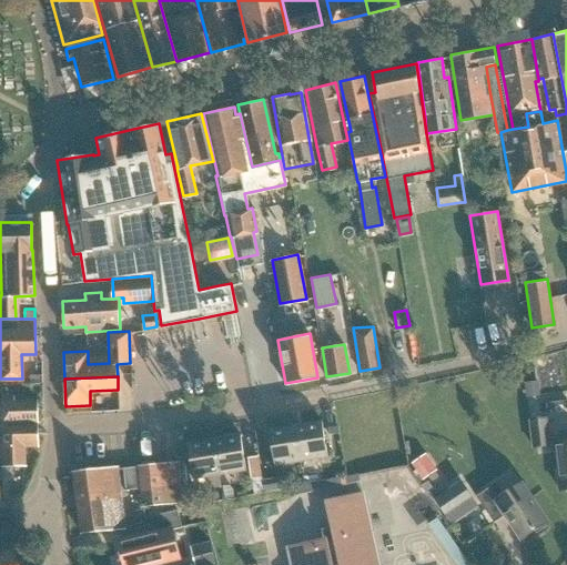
[(539,394),(537,379),(524,381),(525,395),(539,394)]
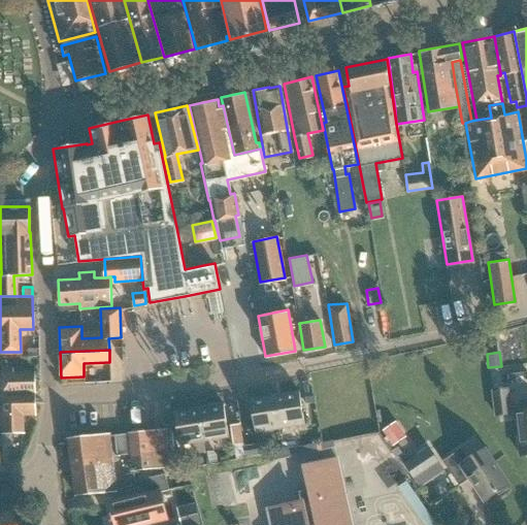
[(0,393),(34,392),(34,370),(12,371),(12,366),(0,367),(0,378),(0,393)]
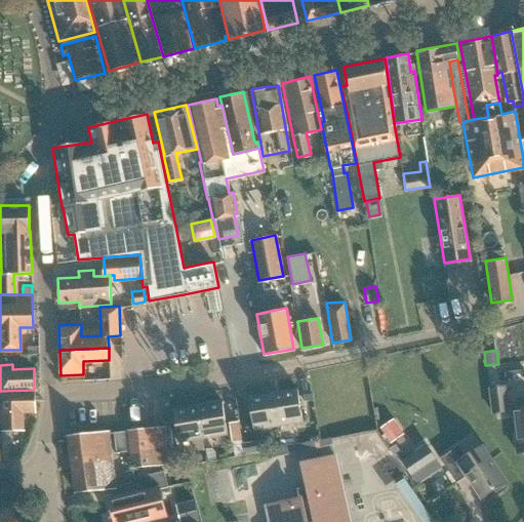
[(489,387),(492,411),(509,409),(506,385),(489,387)]
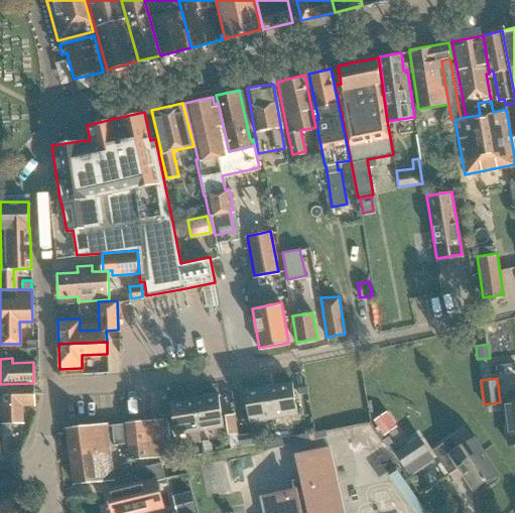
[(268,385),(273,417),(297,413),(291,381),(268,385)]
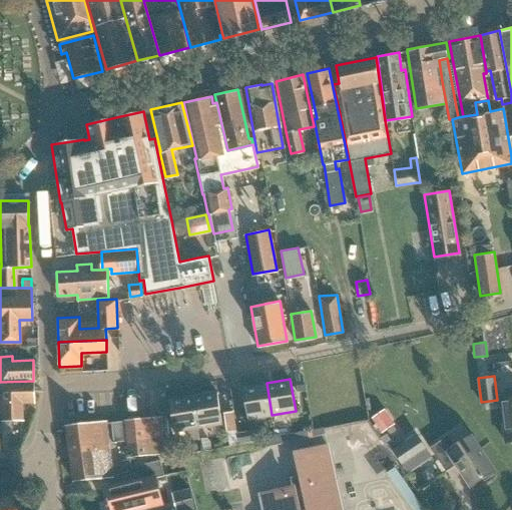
[(33,381),(0,382),(2,420),(23,419),(22,402),(34,402),(33,381)]
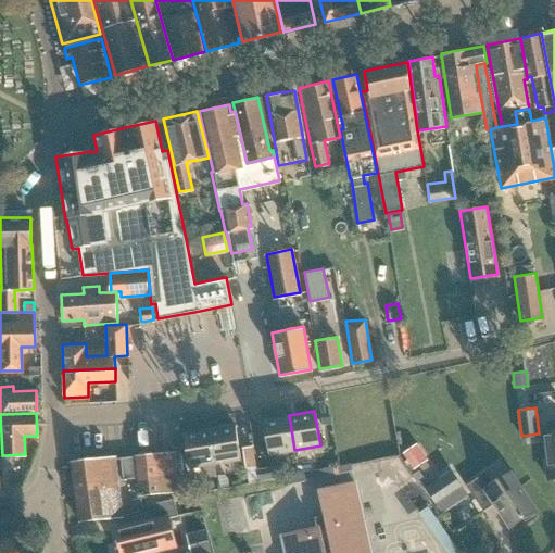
[(268,454),(294,450),(289,415),(263,419),(268,454)]
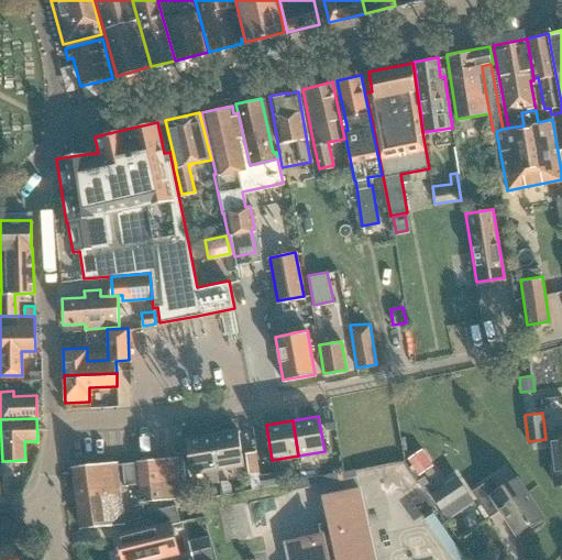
[(211,434),(217,469),(243,464),(238,429),(211,434)]
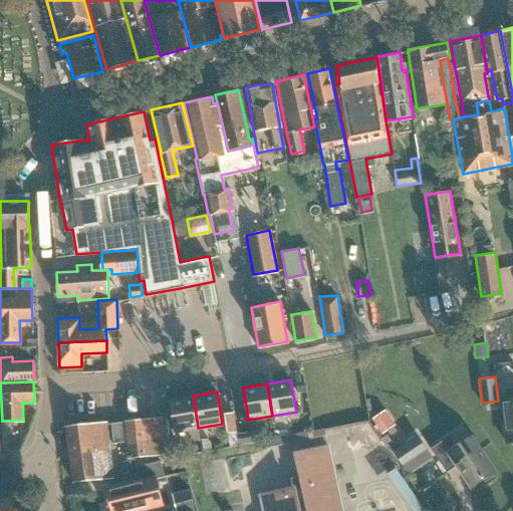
[(175,432),(198,428),(193,396),(169,400),(175,432)]
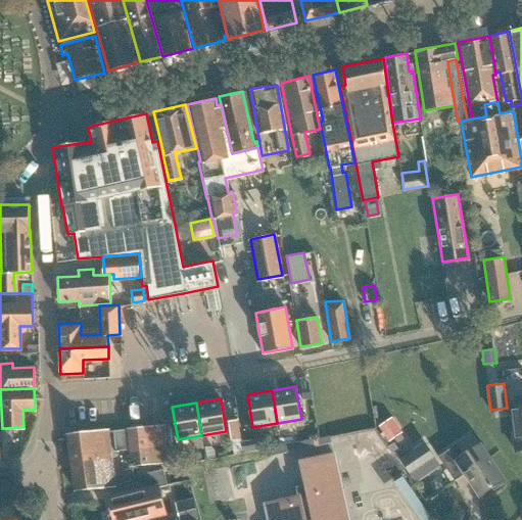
[(521,406),(510,408),(515,450),(521,448),(521,406)]
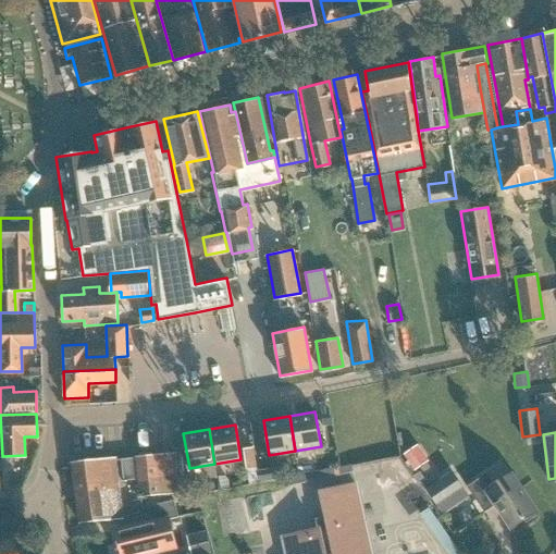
[(428,457),(417,442),(402,453),(414,468),(428,457)]
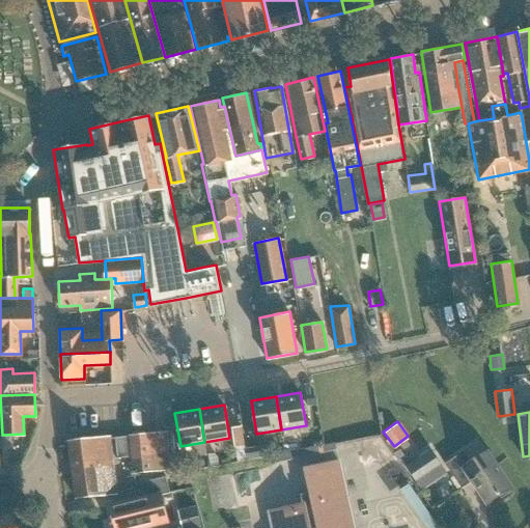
[(241,425),(230,426),(233,446),(234,445),(244,444),(241,425)]
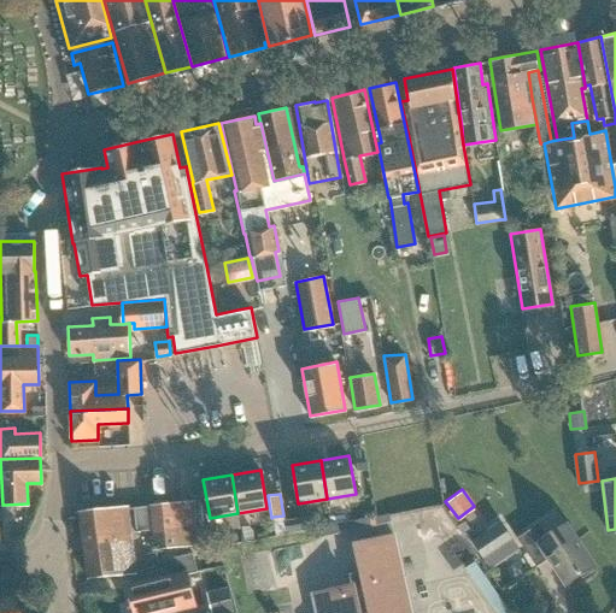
[(193,500),(150,505),(154,547),(198,543),(193,500)]
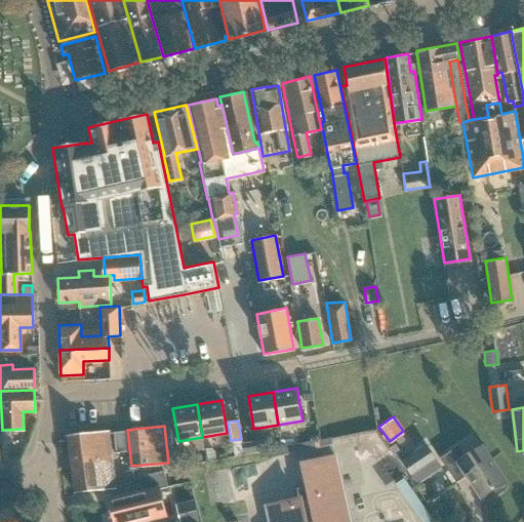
[(115,485),(108,431),(67,436),(74,491),(115,485)]
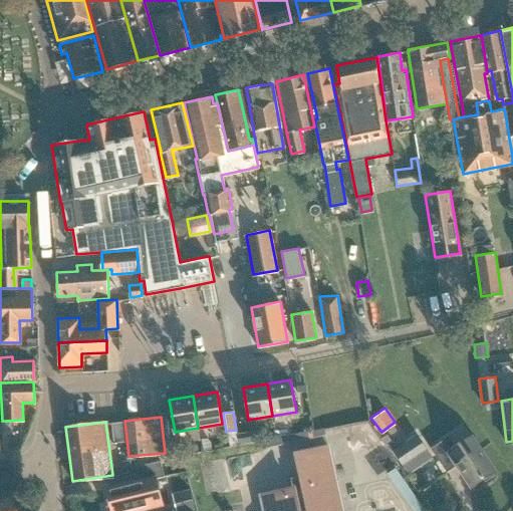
[(261,439),(262,448),(325,433),(324,427),(261,439)]
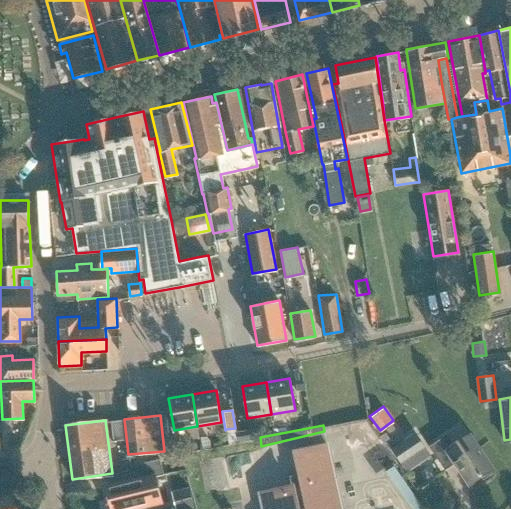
[(255,429),(237,432),(239,442),(256,439),(255,429)]
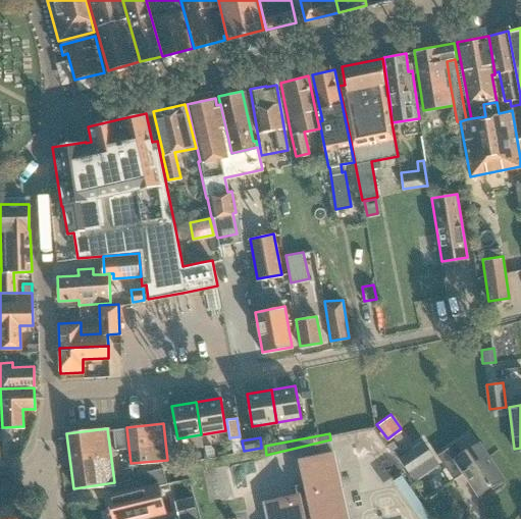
[(180,440),(166,442),(167,457),(183,455),(180,440)]
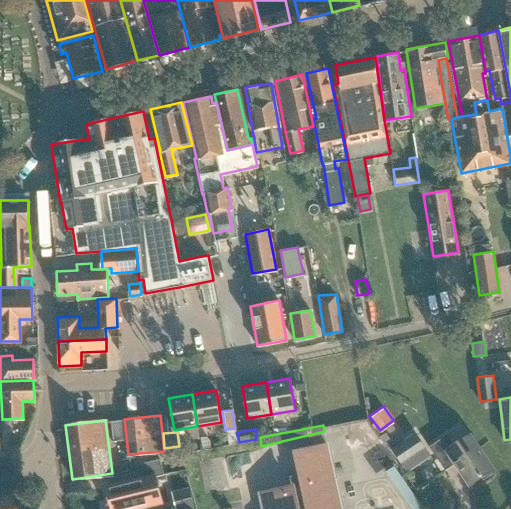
[(415,433),(392,449),(402,464),(425,448),(415,433)]
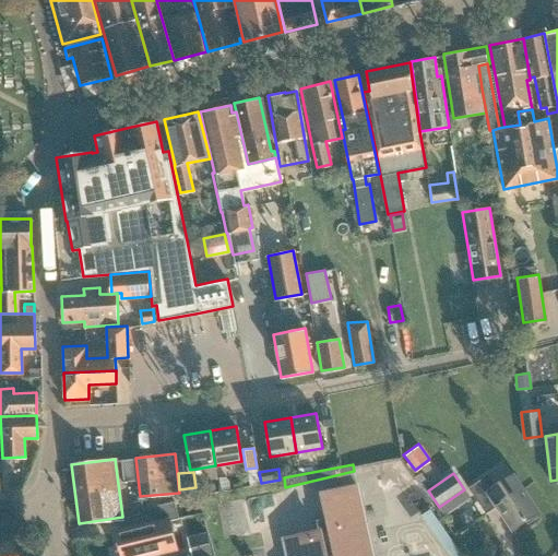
[(496,486),(488,473),(469,486),(485,512),(496,505),(512,529),(525,519),(527,522),(537,517),(535,512),(537,511),(513,474),(496,486)]
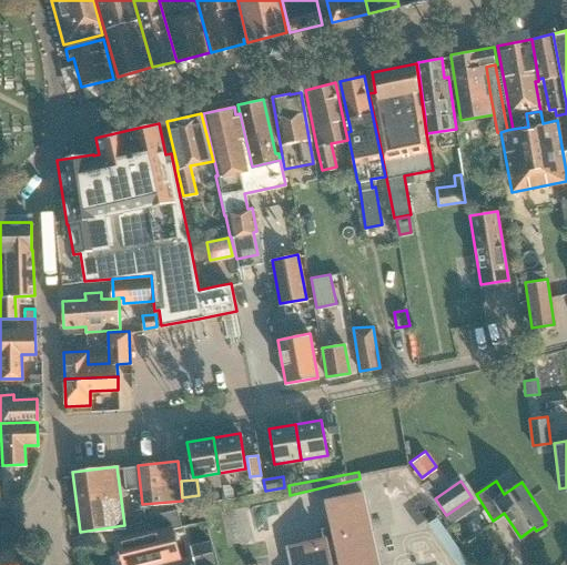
[(377,564),(377,560),(380,560),(377,553),(375,553),(366,512),(368,512),(367,505),(365,505),(362,493),(326,501),(333,532),(323,534),(324,540),(289,547),(292,564),(377,564)]
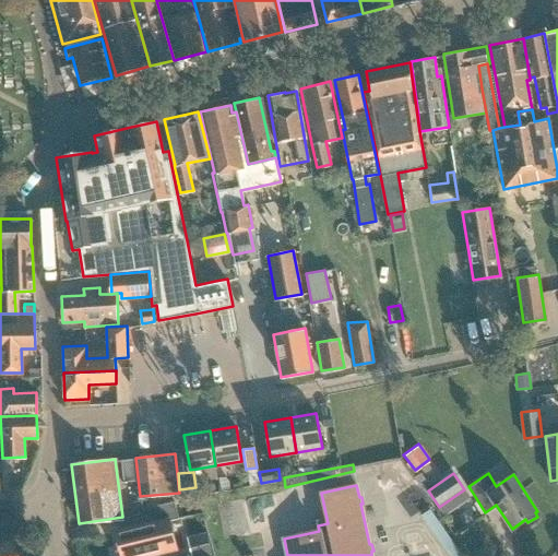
[(175,499),(151,506),(155,521),(116,531),(121,555),(141,555),(176,547),(169,520),(178,517),(175,499)]
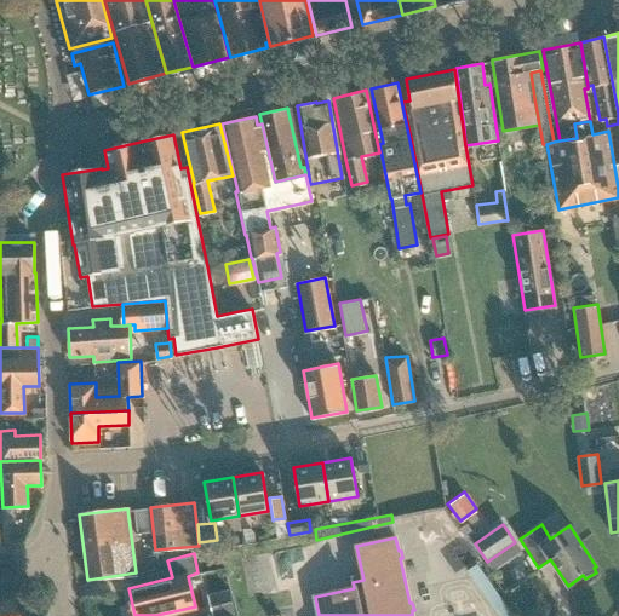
[(229,589),(208,594),(213,615),(217,615),(233,612),(234,611),(229,589)]
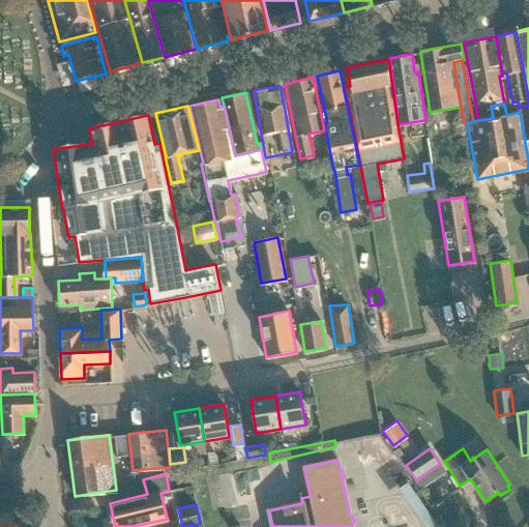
[(0,526),(12,526),(8,511),(0,514),(0,526)]
